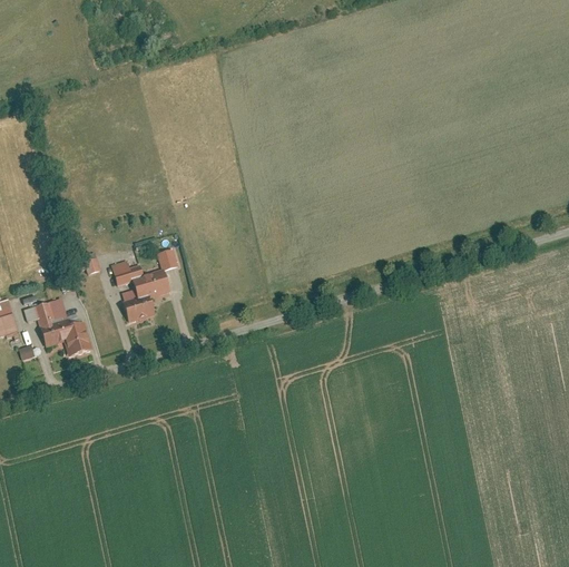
[(174,247),(158,252),(163,270),(178,265),(174,247)]
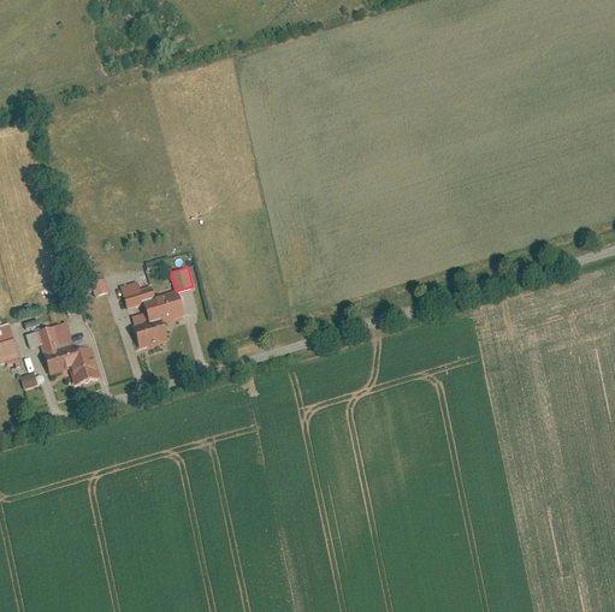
[(105,277),(92,280),(95,293),(108,290),(105,277)]
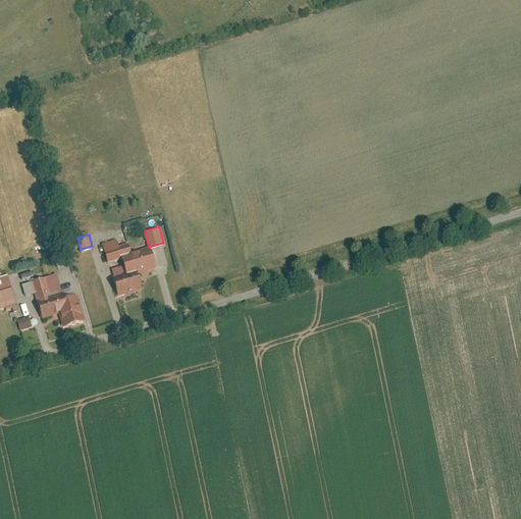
[(116,238),(103,242),(108,259),(121,255),(132,252),(128,241),(118,244),(116,238)]
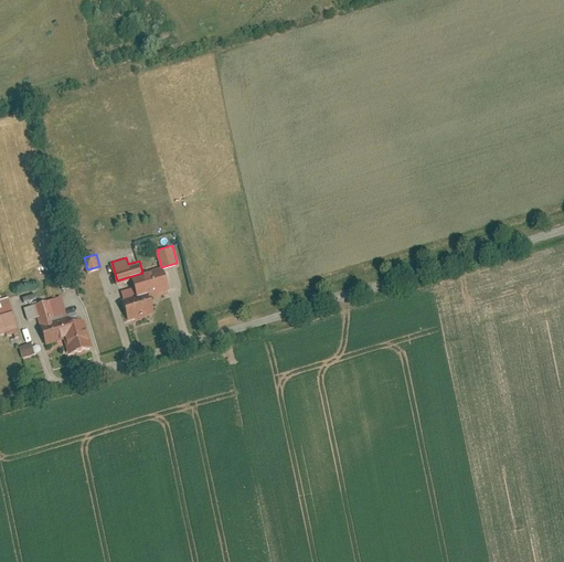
[(123,299),(128,317),(152,309),(148,294),(168,288),(161,267),(142,273),(131,276),(134,285),(137,295),(124,298),(123,299)]
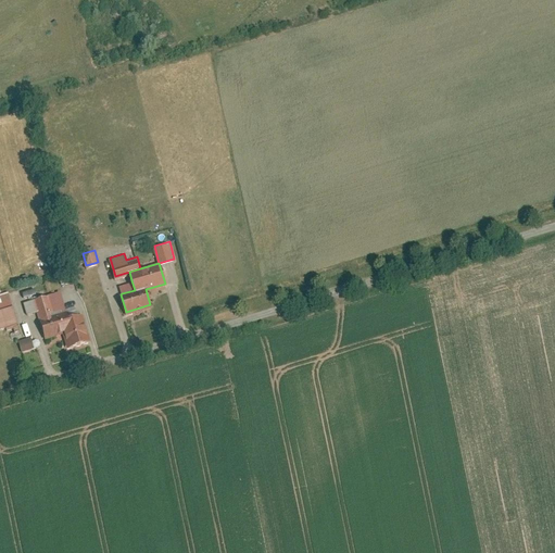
[(131,280),(120,284),(122,293),(135,290),(131,280)]
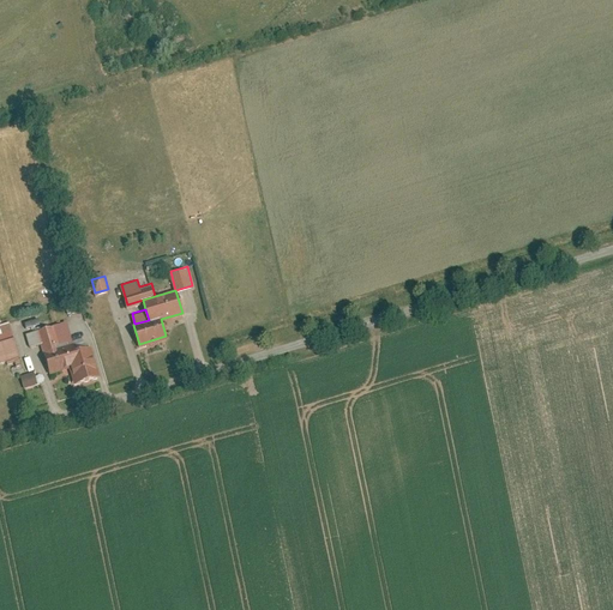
[(38,328),(34,310),(22,314),(26,332),(38,328)]
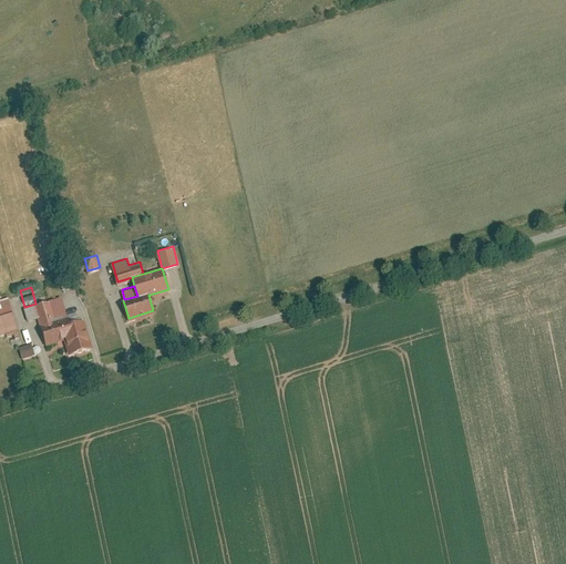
[(9,296),(0,298),(0,313),(13,309),(9,296)]
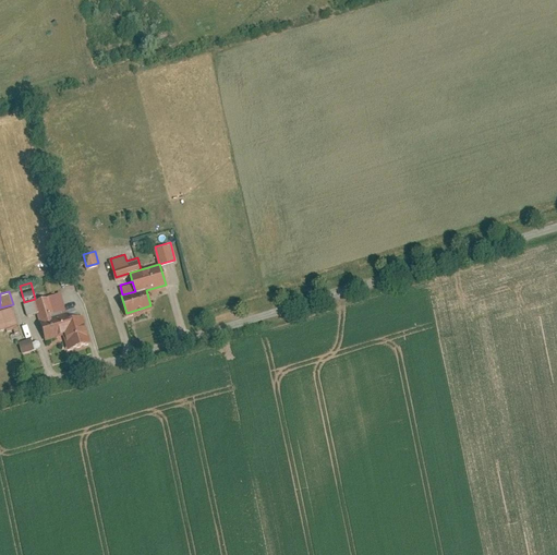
[(35,299),(24,302),(27,312),(36,310),(45,338),(63,333),(68,347),(91,340),(83,312),(68,316),(60,291),(35,299)]
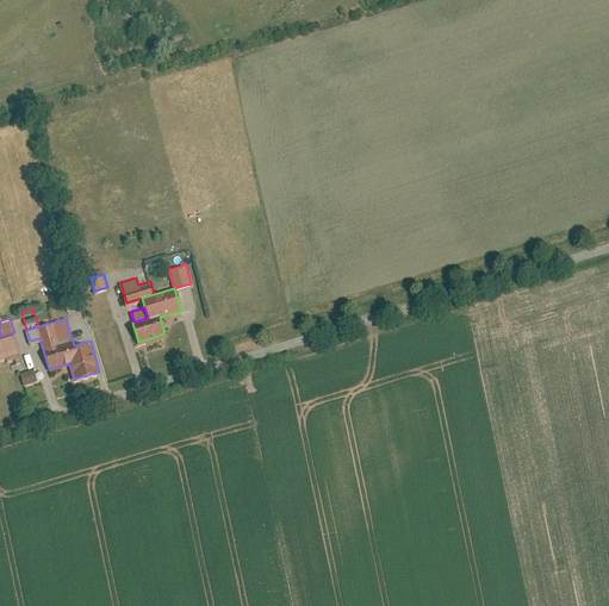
[(0,357),(19,353),(14,332),(0,336),(0,357)]
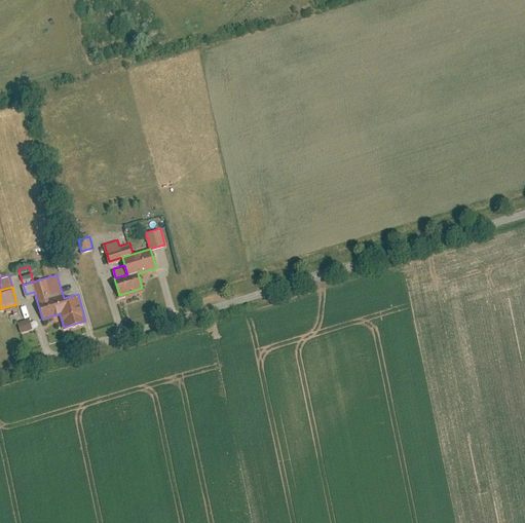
[(30,315),(19,319),(22,330),(33,327),(30,315)]
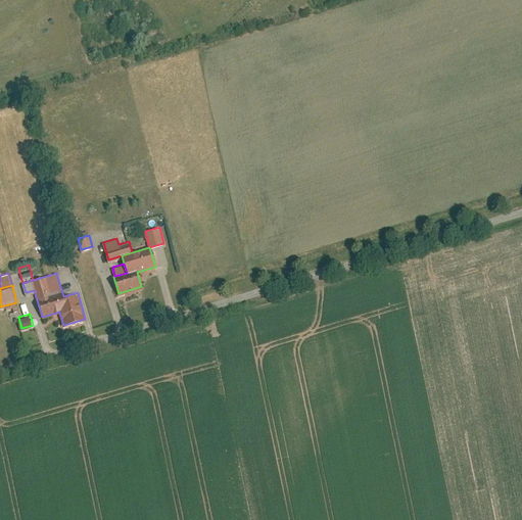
All buildings are outlined.
